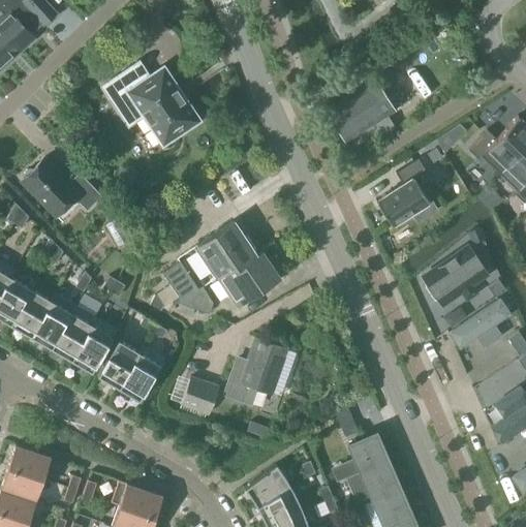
[(36,40),(31,34),(43,24),(45,26),(58,16),(43,0),(0,0),(0,72),(23,52),(36,40)]
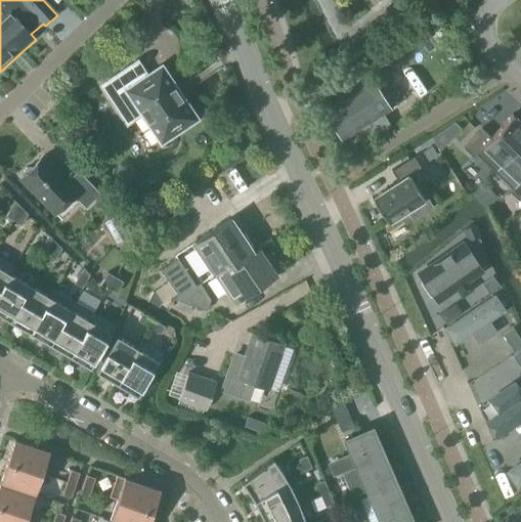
[(132,69),(103,88),(129,126),(145,115),(164,142),(197,121),(182,100),(163,72),(142,85),(132,69)]
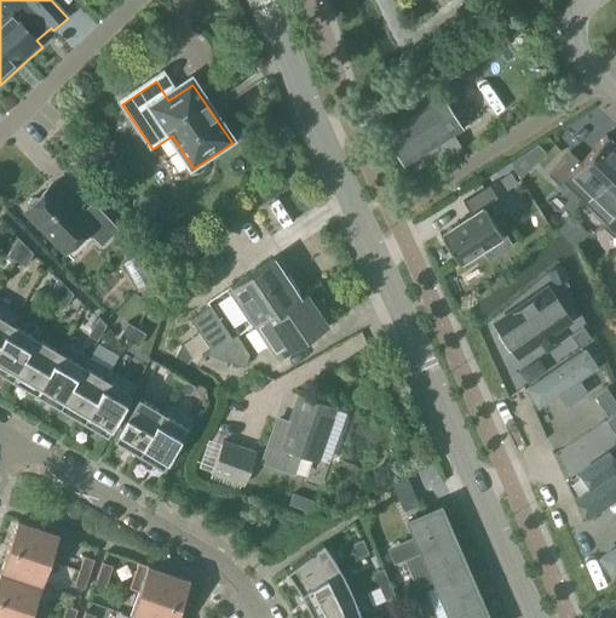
[(465,130),(444,99),(441,93),(383,130),(407,167),(465,130)]
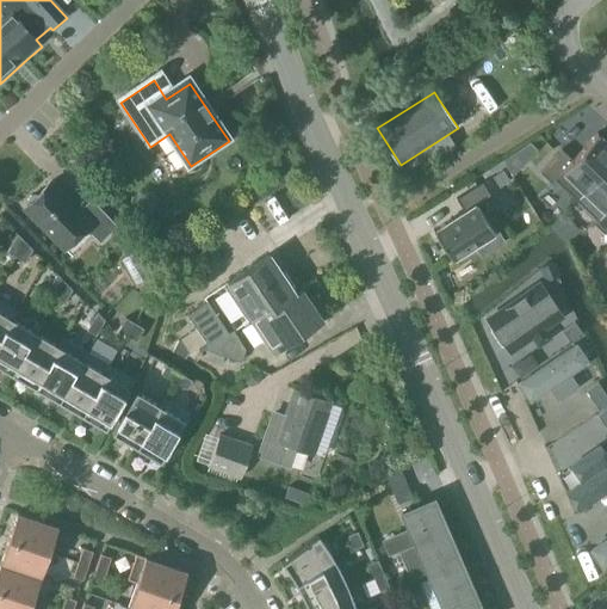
[(564,173),(586,194),(606,171),(606,142),(600,136),(575,162),(564,173)]
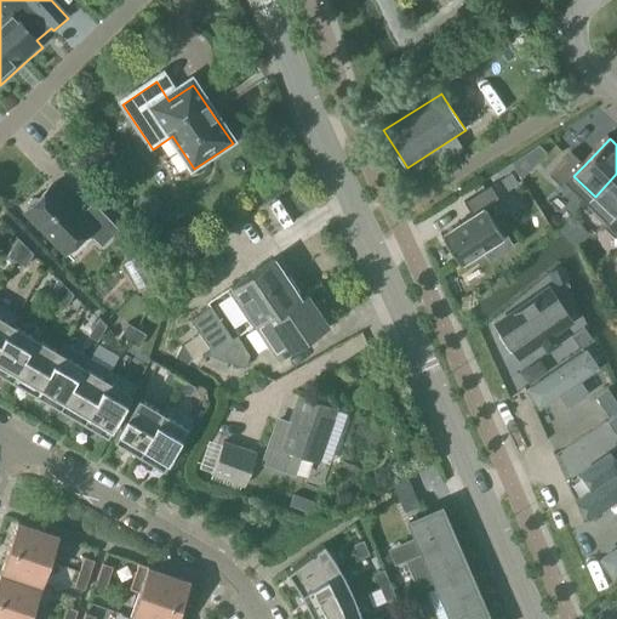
[(544,145),(493,177),(503,193),(554,159),(544,145)]
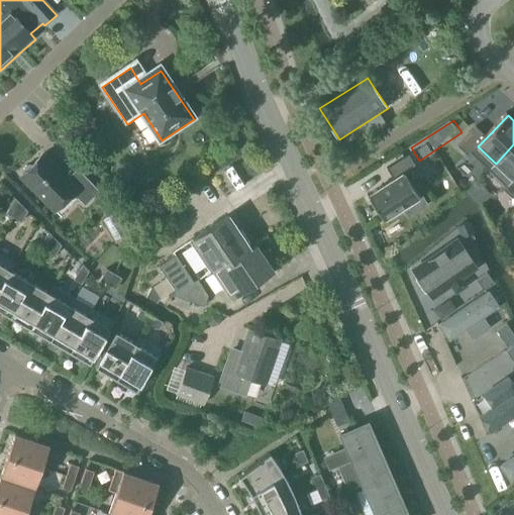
[(478,146),(487,137),(478,128),(459,147),(469,157),(478,146)]
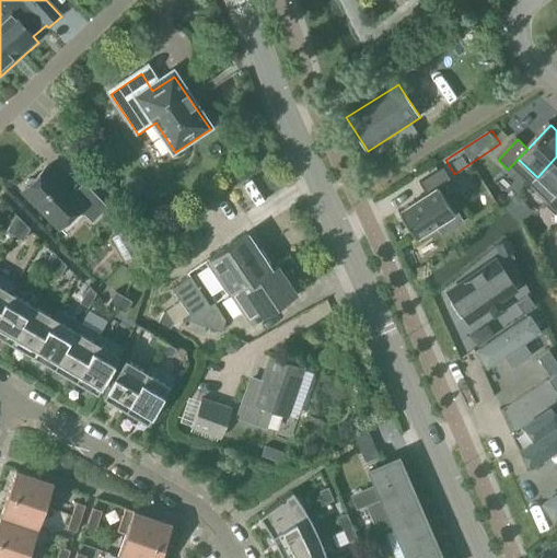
[(556,157),(537,177),(556,195),(556,157)]
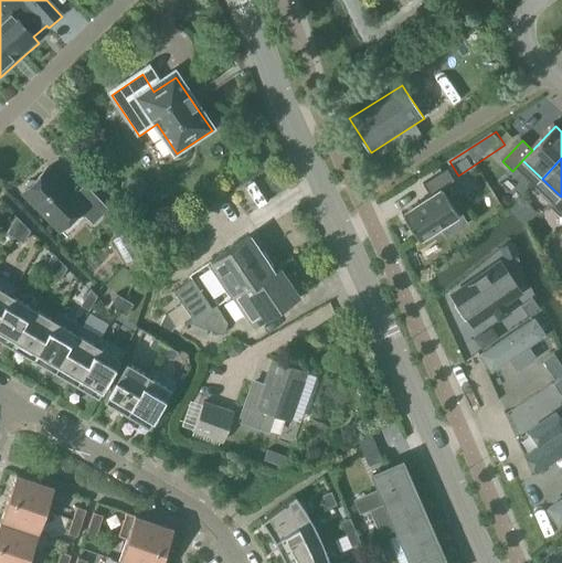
[(76,197),(50,170),(38,182),(34,182),(31,183),(29,186),(28,189),(28,192),(24,194),(62,233),(82,213),(95,226),(112,211),(87,186),(76,197)]
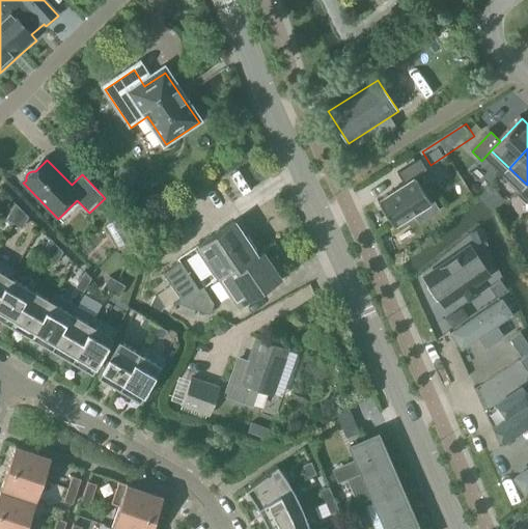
[(381,197),(421,171),(415,162),(374,187),(381,197)]
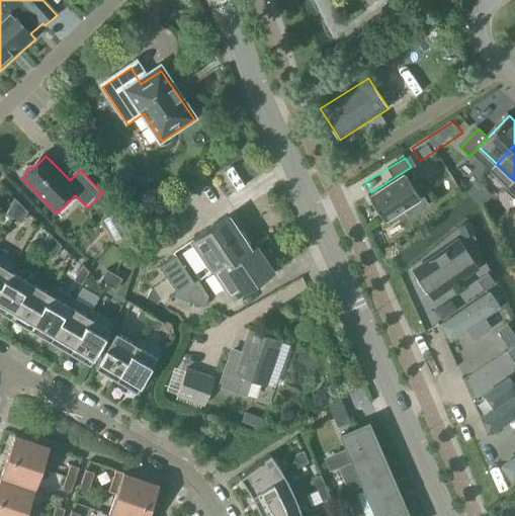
[(404,176),(393,183),(366,199),(381,224),(419,200),(404,177),(404,176)]
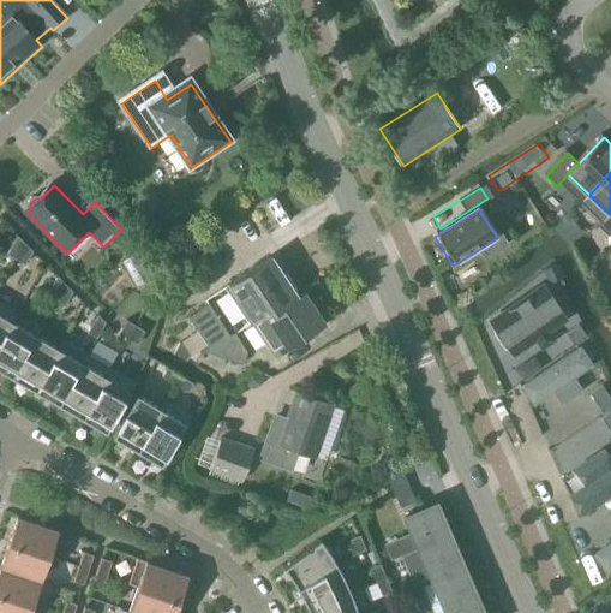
[(10,256),(19,261),(28,245),(21,238),(10,256)]
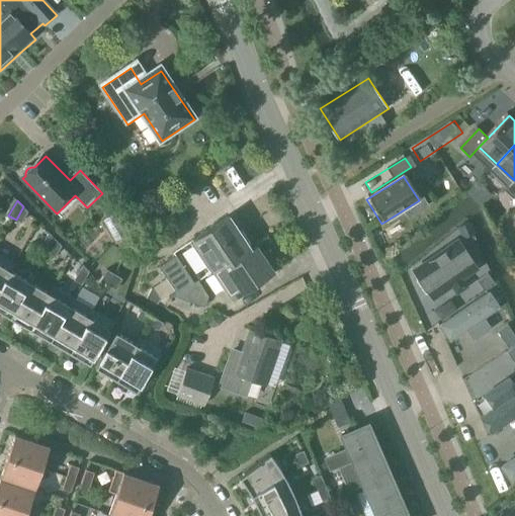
[(23,206),(16,220),(23,225),(30,213),(23,206)]
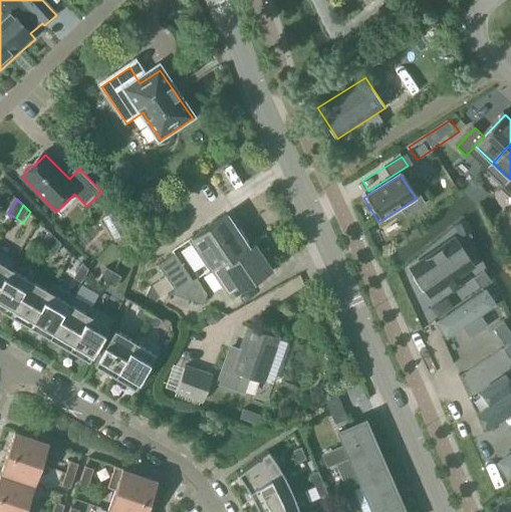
[(194,240),(213,269),(229,258),(231,263),(250,250),(228,217),(194,240)]
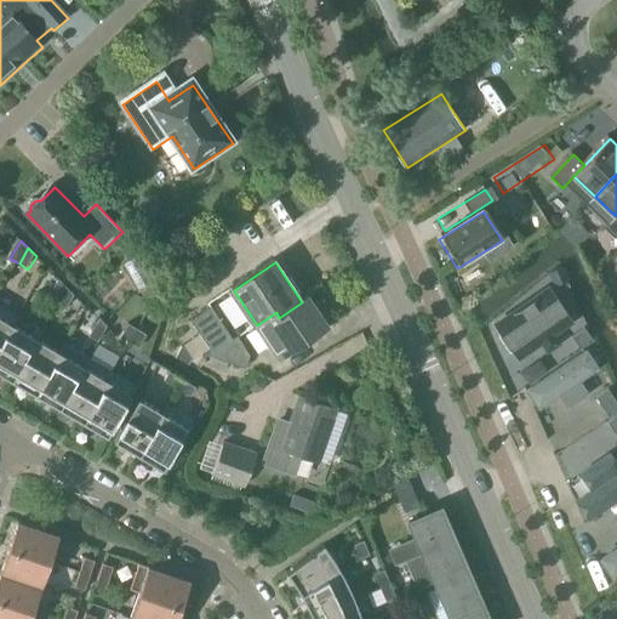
[(552,274),(553,276),(566,307),(578,302),(580,302),(566,270),(564,270),(554,273),(552,274)]
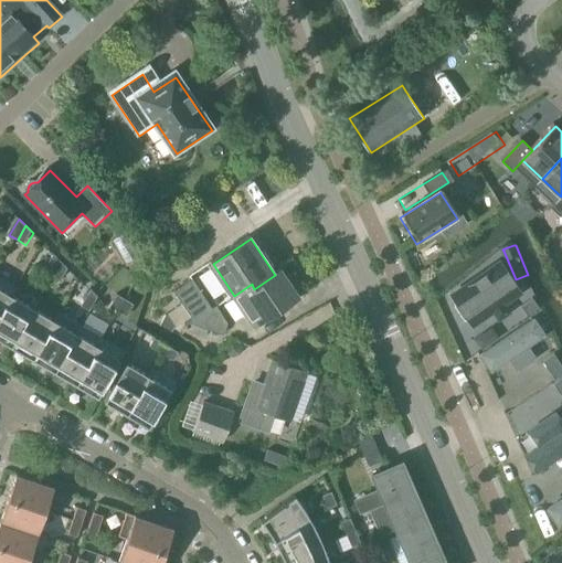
[(45,272),(54,277),(62,263),(55,255),(45,272)]
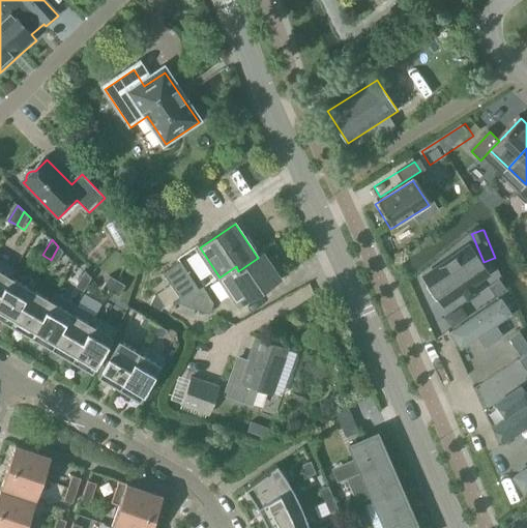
[(58,246),(51,260),(58,265),(65,253),(58,246)]
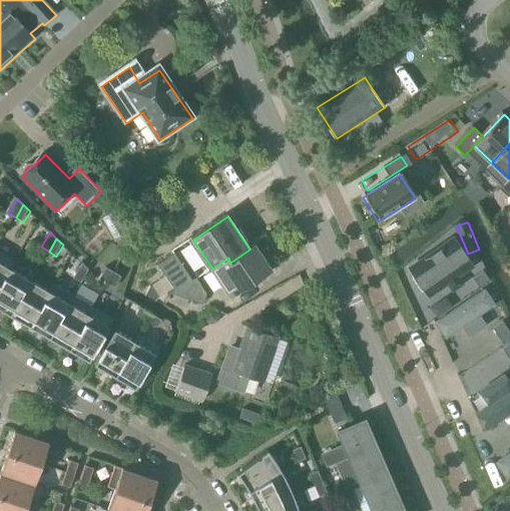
[(412,270),(430,297),(449,284),(454,293),(464,286),(458,278),(474,267),(456,240),(412,270)]
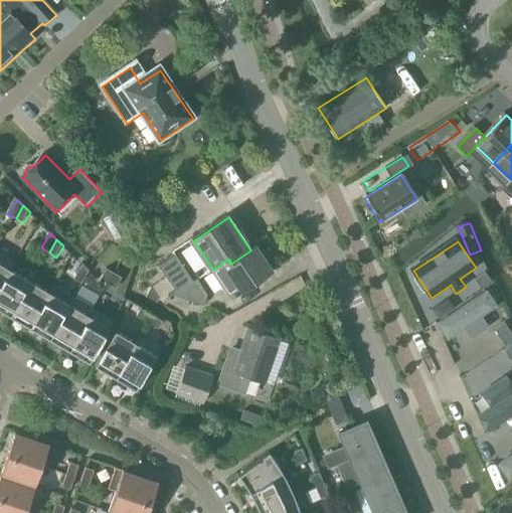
[(229,259),(213,270),(232,299),(274,272),(257,246),(251,250),(250,250),(231,264),(229,259)]
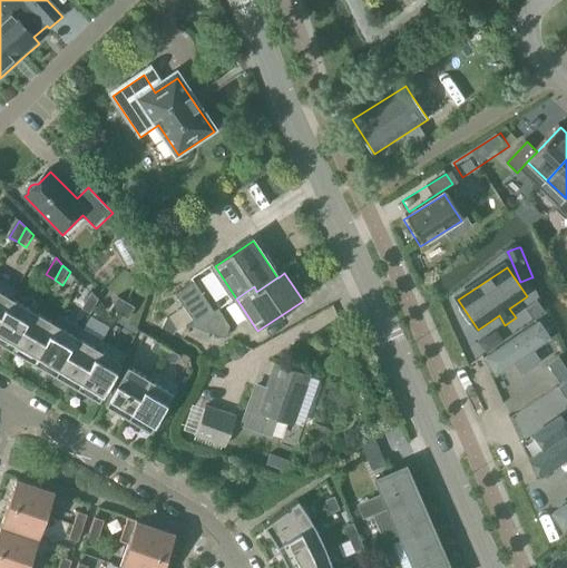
[(0,321),(18,292),(0,281),(0,321)]
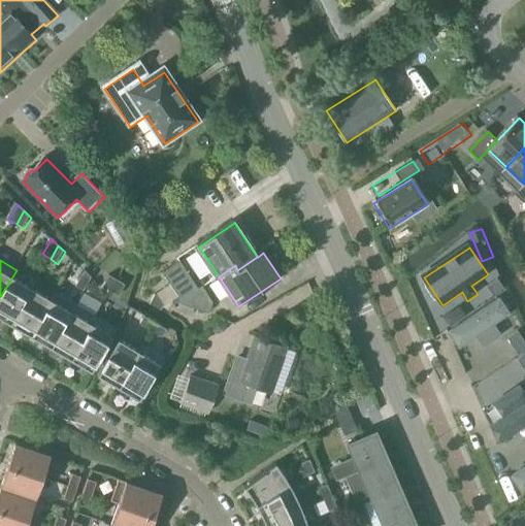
[(164,274),(183,301),(200,290),(182,263),(164,274)]
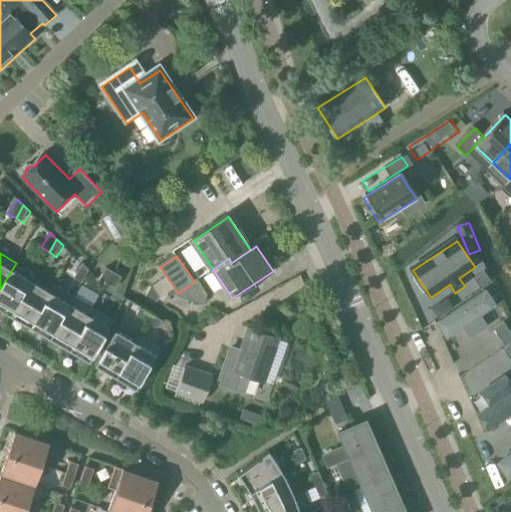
[(0,309),(3,311),(11,316),(31,281),(13,270),(17,263),(16,263),(0,289),(0,309)]
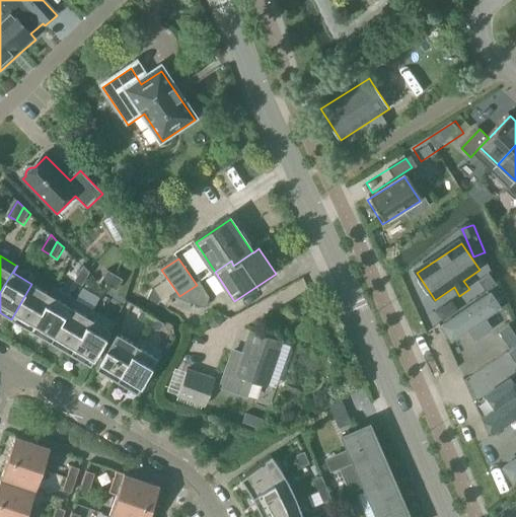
[(85,267),(84,269),(76,283),(84,287),(91,274),(85,267)]
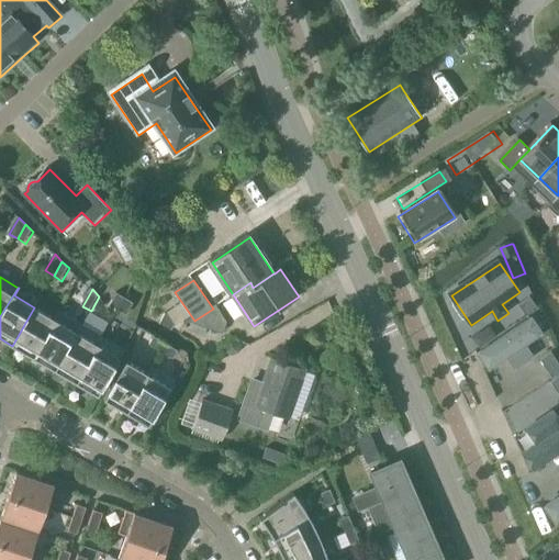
[(111,306),(120,312),(126,300),(119,294),(111,306)]
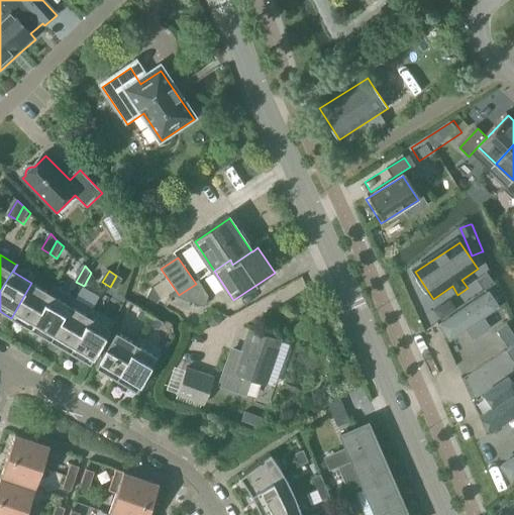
[(496,285),(489,275),(478,282),(485,292),(496,285)]
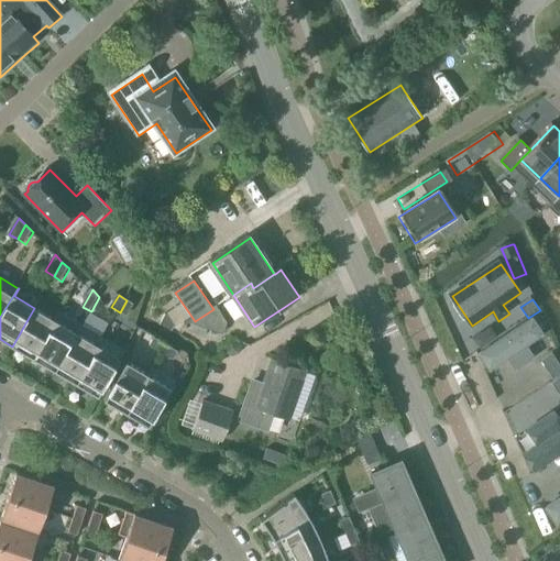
[(127,300),(120,312),(128,317),(135,305),(127,300)]
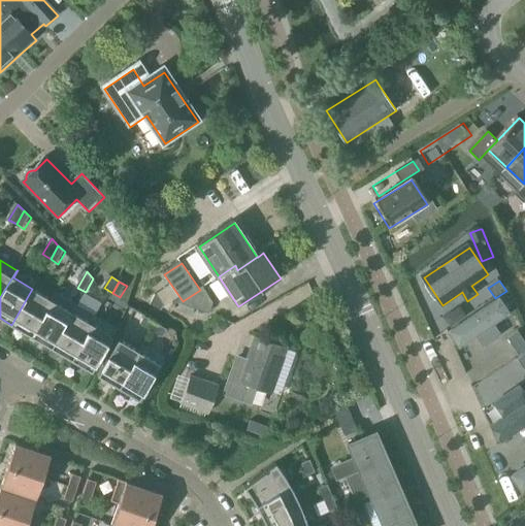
[(200,290),(183,301),(179,304),(210,316),(215,303),(203,288),(200,290)]
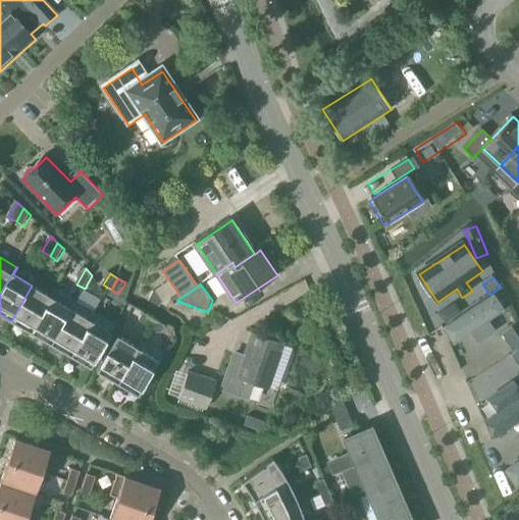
[(23,327),(32,332),(52,298),(32,286),(11,321),(23,327)]
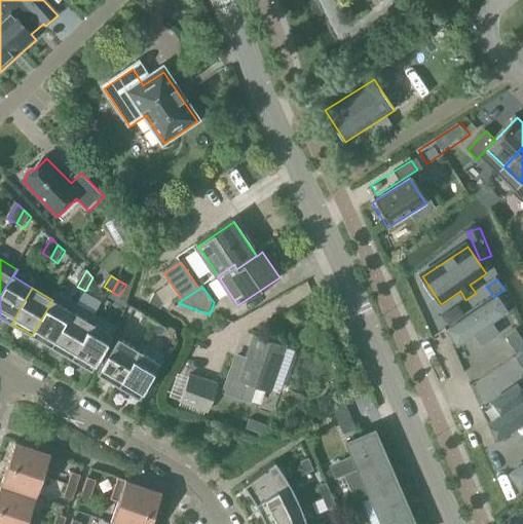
[(81,303),(98,312),(103,301),(87,292),(81,303)]
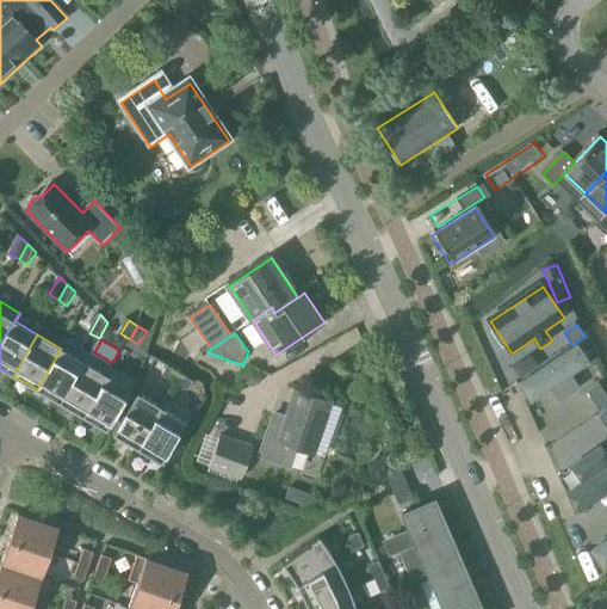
[(521,387),(532,404),(551,391),(561,404),(582,389),(573,376),(590,364),(578,348),(521,387)]
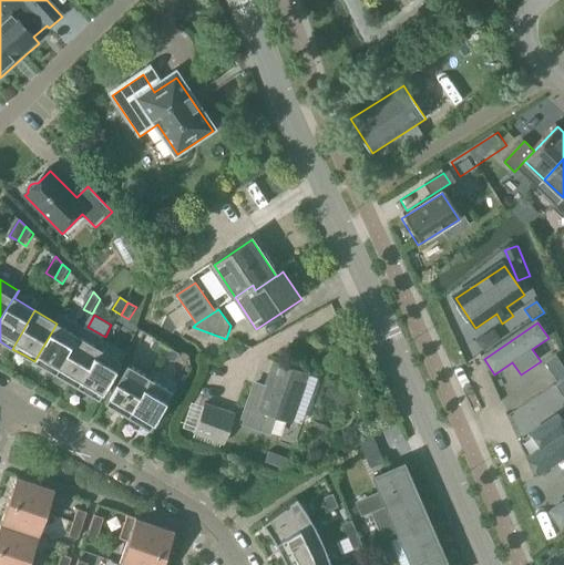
[(51,371),(57,375),(83,328),(82,328),(78,336),(57,324),(34,361),(51,371)]
